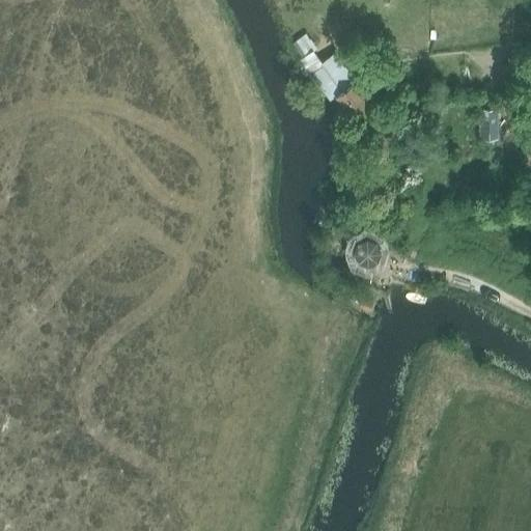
[(306,34),(292,45),(303,58),(313,51),(317,48),(311,39),(310,40),(306,34)]
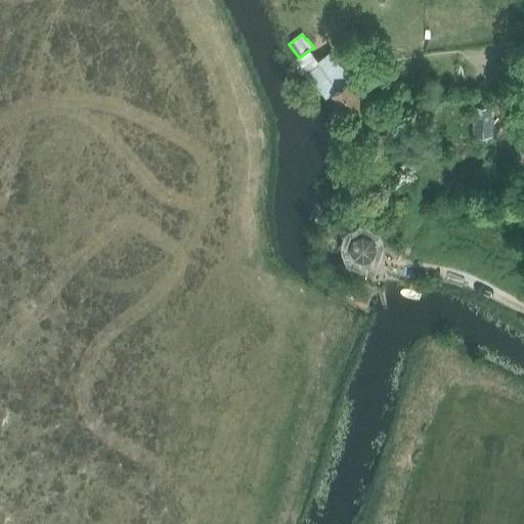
[(318,62),(306,72),(326,100),(333,95),(350,119),(375,100),(355,75),(352,78),(333,51),(318,62)]
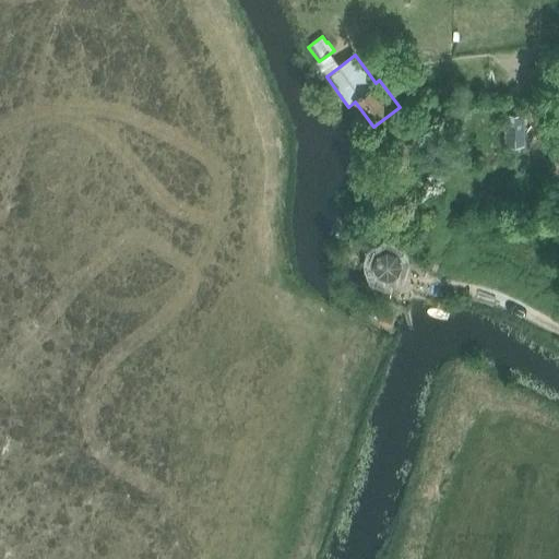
[(522,115),(504,116),(507,146),(524,145),(522,115)]
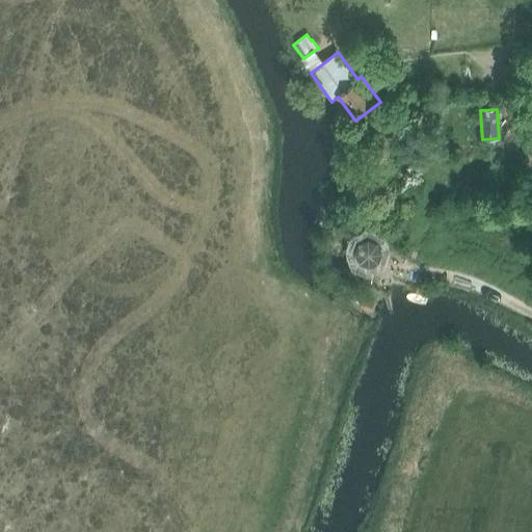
[(352,243),(356,257),(367,261),(378,257),(381,246),(376,236),(368,233),(357,237),(352,243)]
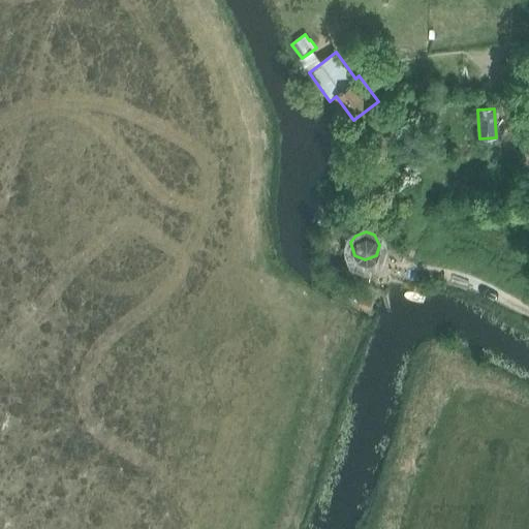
[(343,263),(340,277),(368,283),(371,271),(343,263)]
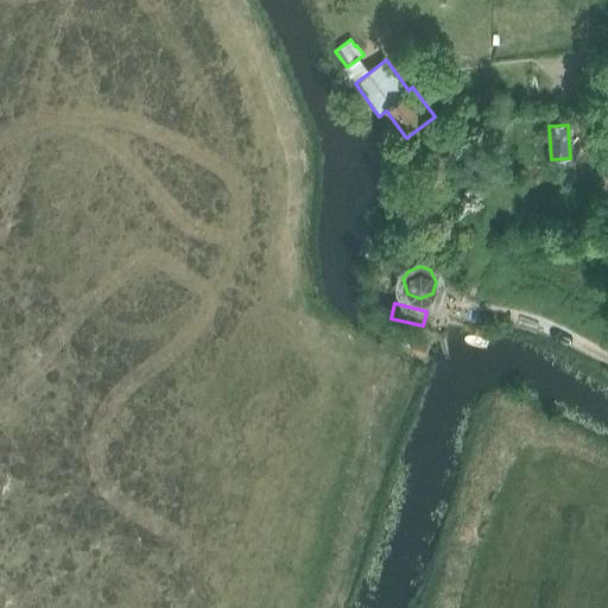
[(413,341),(409,350),(422,355),(425,346),(416,342),(413,341)]
